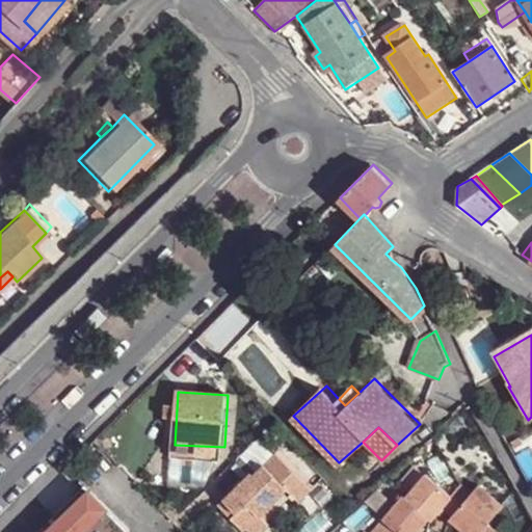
[(241,456),(255,471),(257,469),(261,473),(270,464),(268,462),(274,456),(259,440),(241,456)]
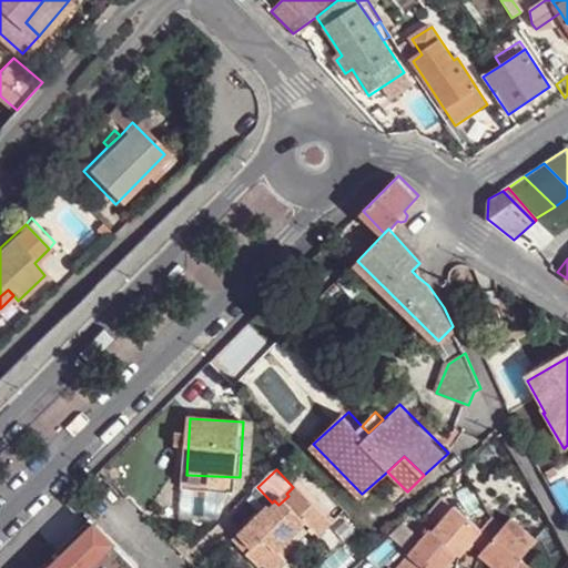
[(240,477),(186,475),(184,520),(222,521),(234,494),(239,494),(240,477)]
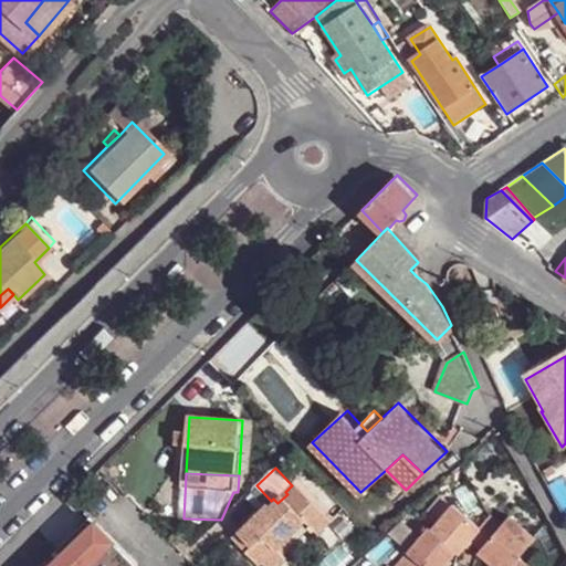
[(271,501),(239,533),(271,565),(283,565),(294,556),(290,551),(304,537),(297,531),(311,517),(324,532),(336,519),(297,479),(292,485),(285,492),(287,494),(278,503),(273,499),(271,501)]
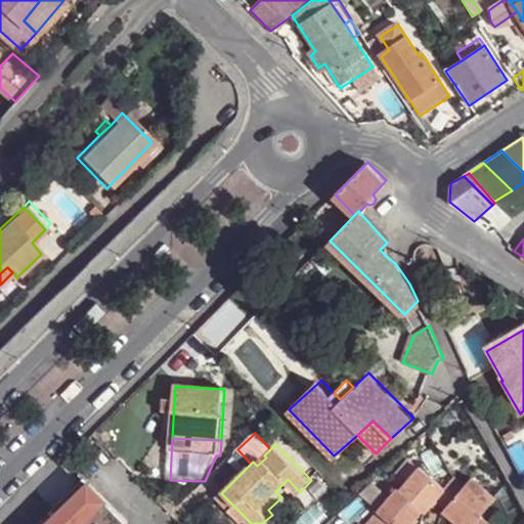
[(407,481),(399,490),(397,489),(366,523),(410,523),(422,511),(424,512),(435,500),(444,508),(442,511),(454,522),(451,523),(488,523),(479,516),(494,499),(471,478),(464,486),(454,478),(445,489),(420,468),(412,462),(400,475),(407,481)]
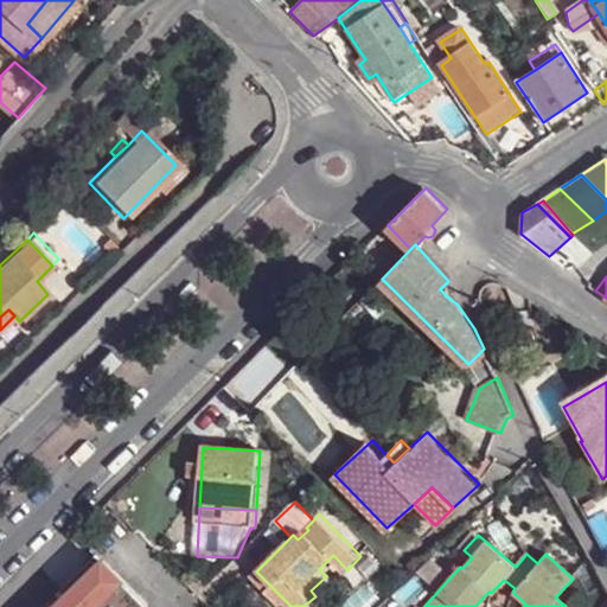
[(154,606),(157,606),(106,555),(53,606),(154,606)]
